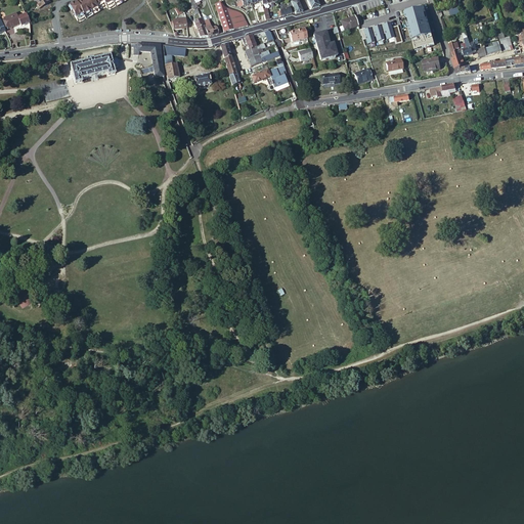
[(46,0),(33,0),(38,8),(48,3),(46,0)]
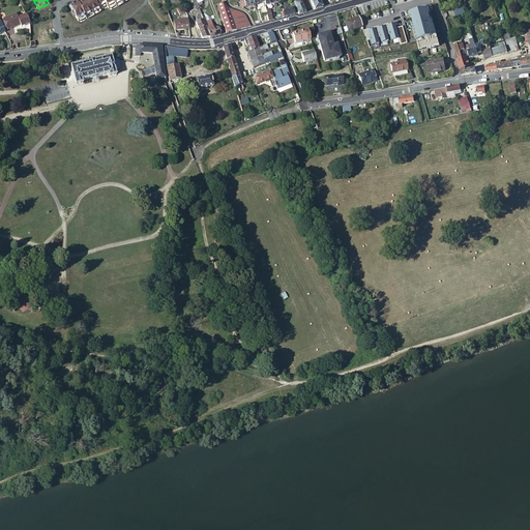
[(76,2),(68,6),(71,12),(74,16),(77,22),(84,18),(85,19),(99,11),(98,9),(106,5),(107,7),(108,9),(115,5),(115,6),(126,0),(83,0),(77,4),(76,2)]
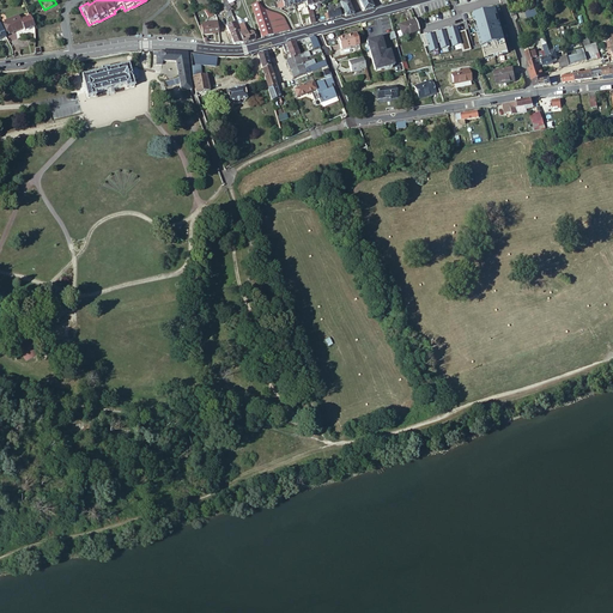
[(338,10),(340,17),(345,16),(345,17),(353,14),(353,13),(347,0),(335,5),(338,10)]
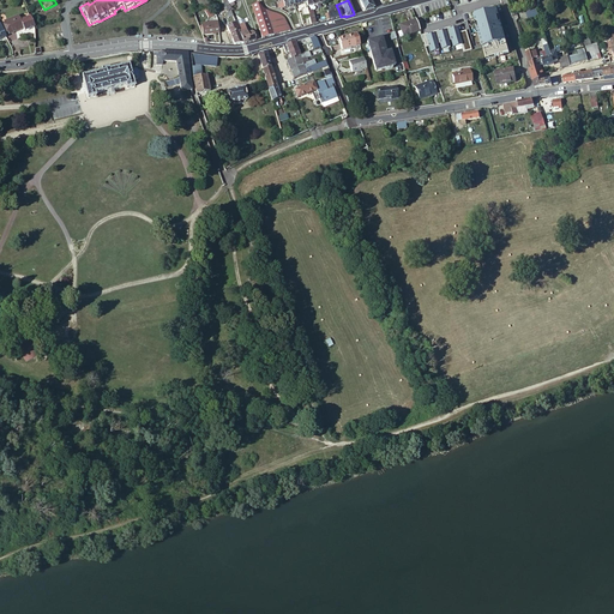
[(359,0),(362,10),(363,11),(373,8),(373,7),(369,0),(359,0)]
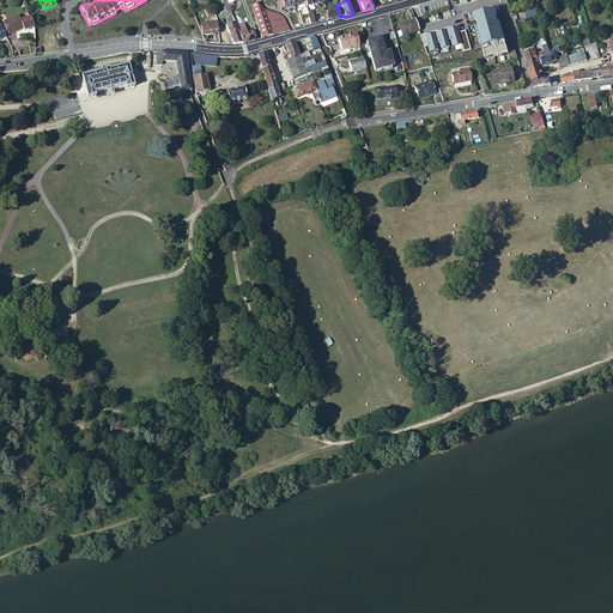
[(426,5),(428,13),(442,10),(441,1),(426,5)]
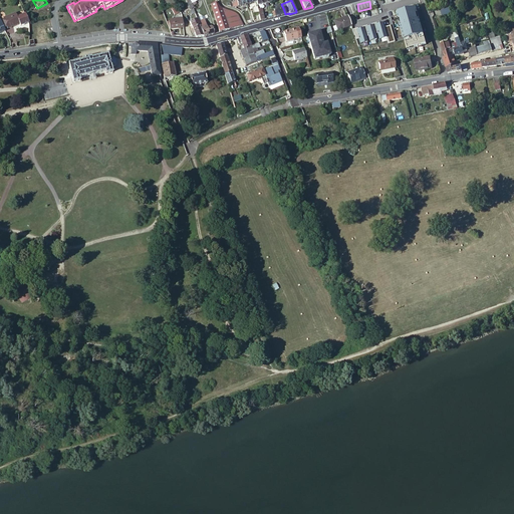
[(215,2),(214,2),(210,3),(219,32),(228,30),(242,26),(238,15),(236,13),(234,12),(230,10),(225,8),(220,6),(218,5),(215,2)]
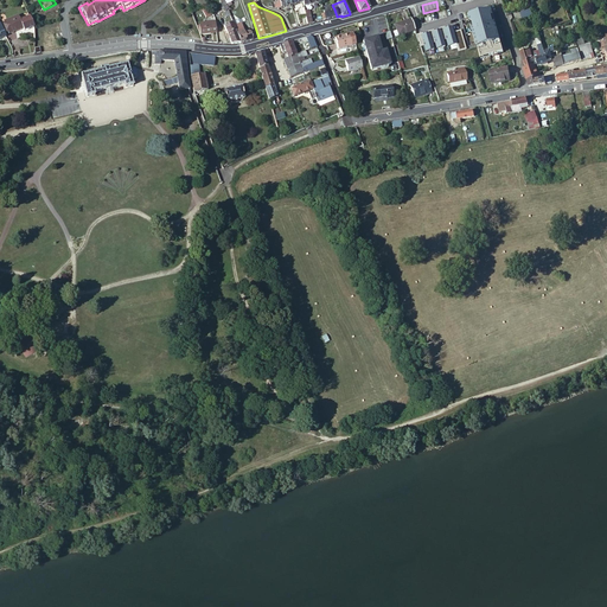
[(324,13),(325,19),(326,19),(337,17),(334,10),(332,5),(327,7),(323,8),(324,13)]
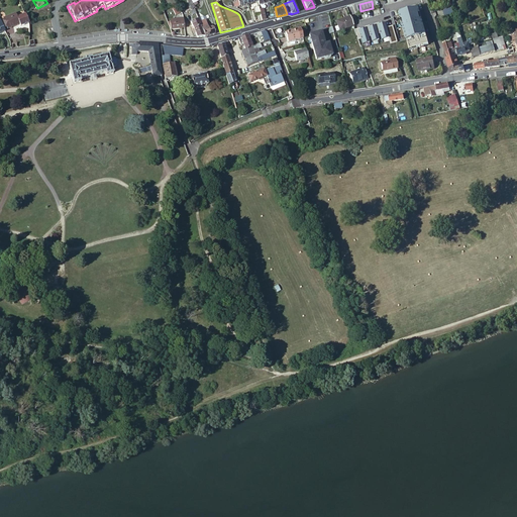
[(449,5),(441,7),(444,14),(452,12),(449,5)]
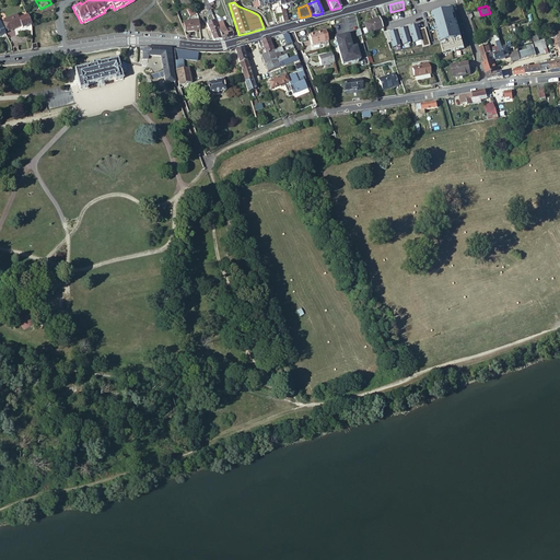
[(444,54),(465,48),(455,9),(434,14),(444,54)]
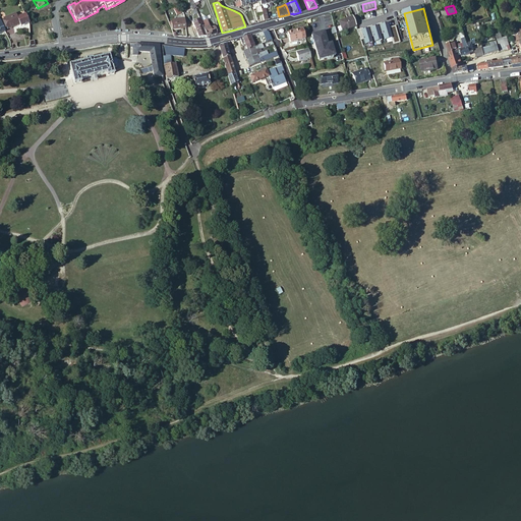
[(29,21),(24,14),(16,17),(14,14),(4,18),(9,29),(19,24),(20,26),(29,22),(29,21)]
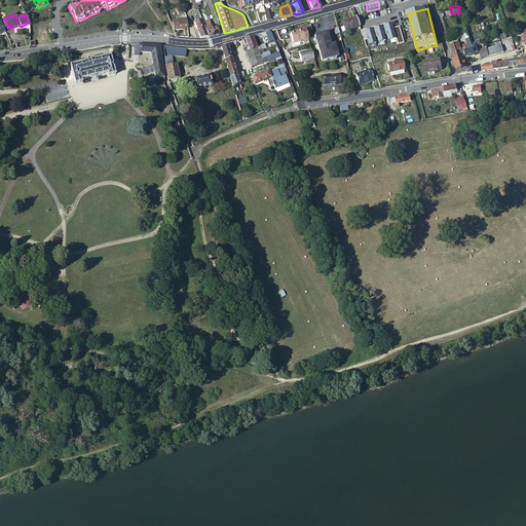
[(342,32),(359,26),(355,16),(342,22),(343,26),(340,27),(342,32)]
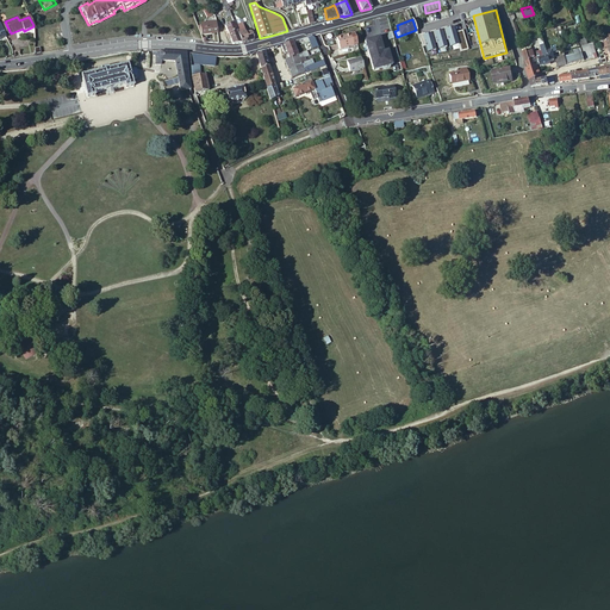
[(200,35),(217,33),(216,22),(210,22),(210,24),(199,25),(200,35)]
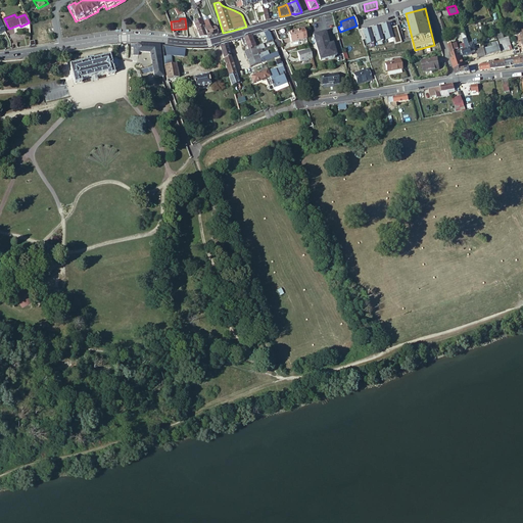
[(193,21),(195,29),(202,27),(202,26),(199,19),(193,21)]
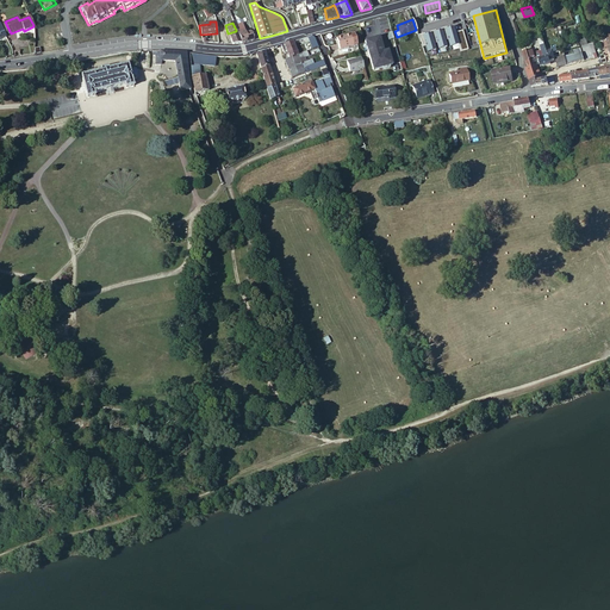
[(249,42),(254,41),(251,31),(246,33),(243,26),(236,30),(236,31),(241,43),(243,43),(249,42)]
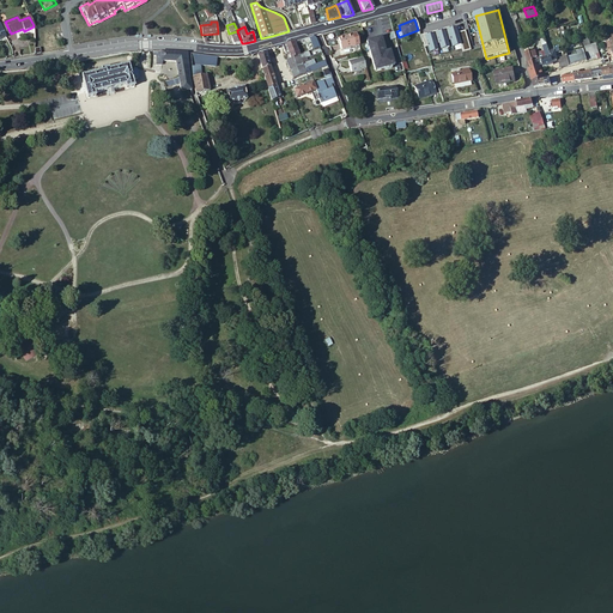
[(451,48),(461,46),(457,28),(423,35),(425,46),(428,44),(430,53),(439,50),(451,48)]
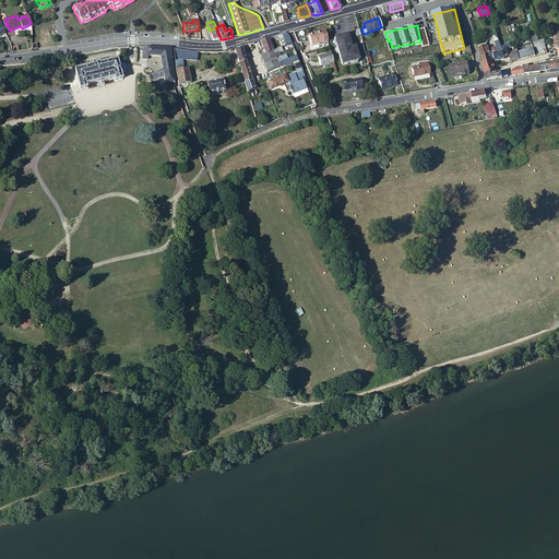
[(209,31),(212,40),(213,40),(221,39),(216,28),(209,31)]
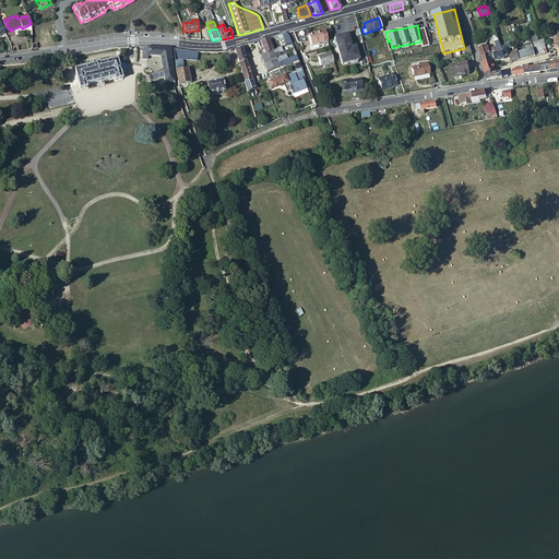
[(308,34),(311,45),(323,40),(326,39),(324,34),(323,30),(320,31),(308,34)]
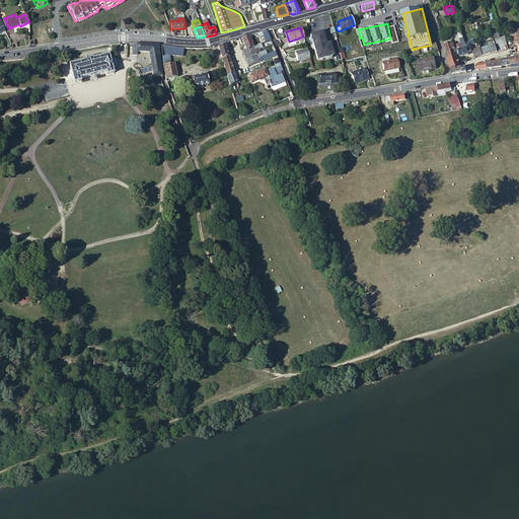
[(324,41),(321,31),(310,35),(317,60),(332,56),(329,43),(324,45),(323,41),(324,41)]
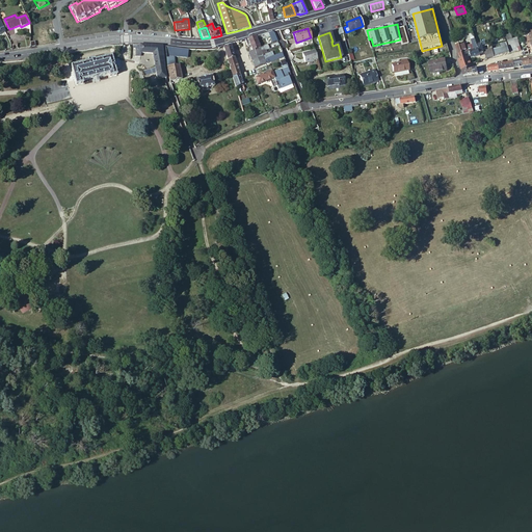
[(251,50),(259,48),(255,35),(253,36),(247,38),(245,40),(247,46),(249,45),(251,50)]
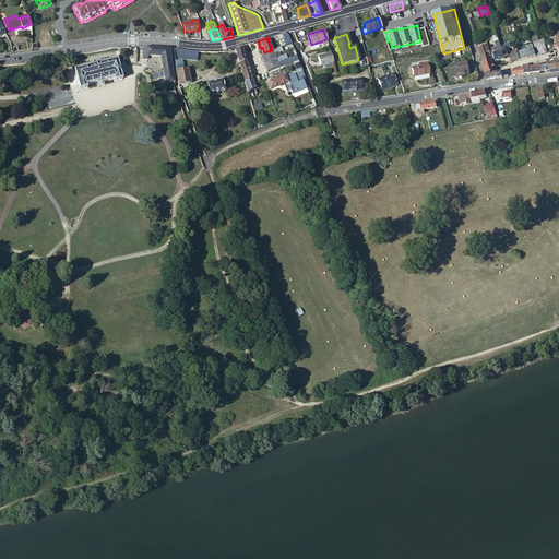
[(534,43),(537,55),(540,54),(543,52),(542,46),(540,40),(534,43)]
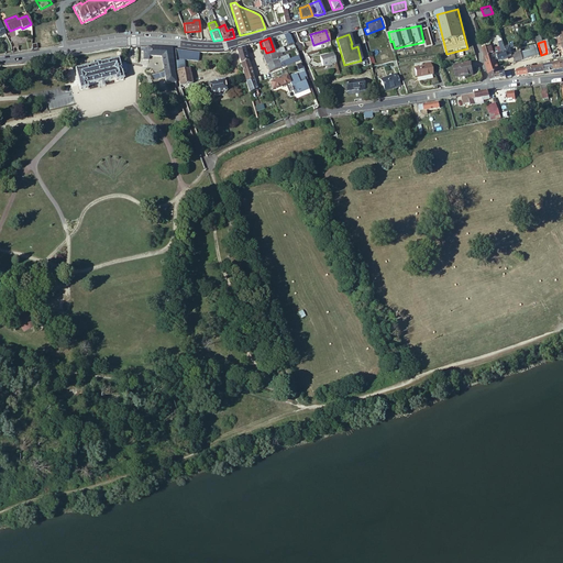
[(172,48),(144,46),(141,46),(141,50),(143,51),(143,58),(147,58),(148,55),(161,56),(163,70),(151,74),(152,79),(164,76),(166,84),(175,81),(175,80),(172,48)]
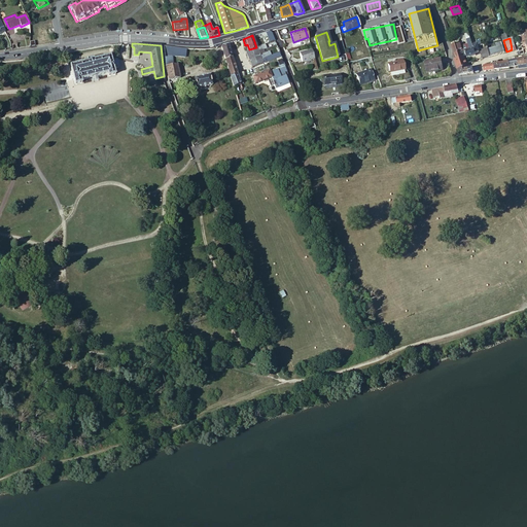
[(221,46),(225,60),(232,58),(232,57),(229,46),(229,45),(221,46)]
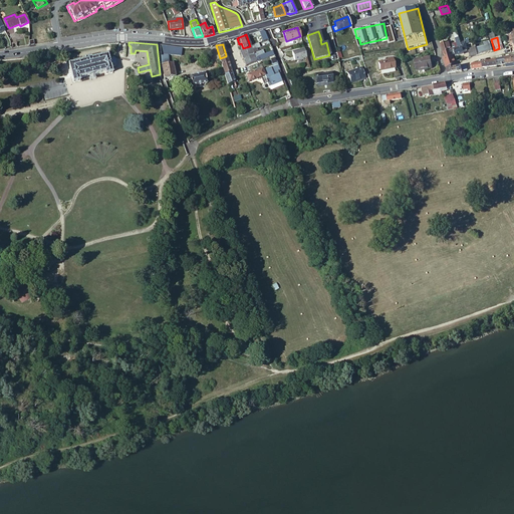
[(163,69),(164,78),(176,76),(174,63),(169,64),(168,56),(180,54),(179,47),(178,47),(164,45),(160,45),(161,54),(162,62),(163,69)]
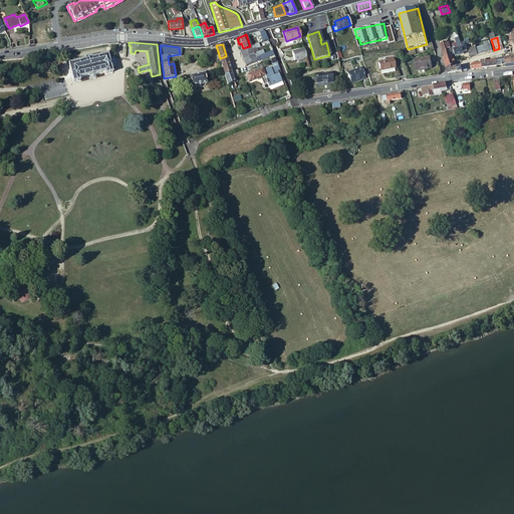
[(252,50),(250,46),(243,48),(241,49),(240,50),(242,56),(247,55),(246,52),(252,50)]
